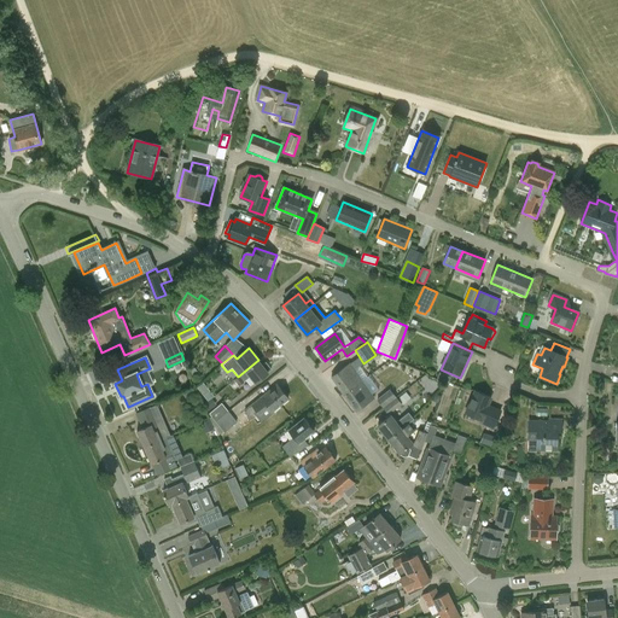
[(261,360),(260,361),(258,360),(238,377),(234,379),(239,386),(250,377),(255,383),(268,373),(272,369),(266,362),(264,363),(261,360)]
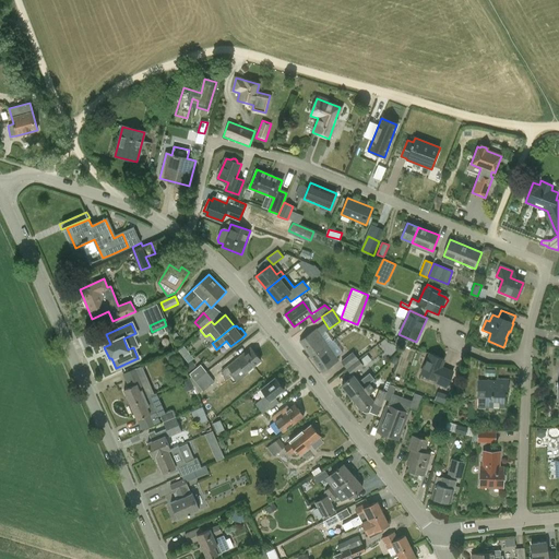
[(174,343),(177,348),(186,341),(182,339),(187,332),(186,330),(182,328),(179,329),(177,334),(176,332),(171,336),(176,342),(174,343)]
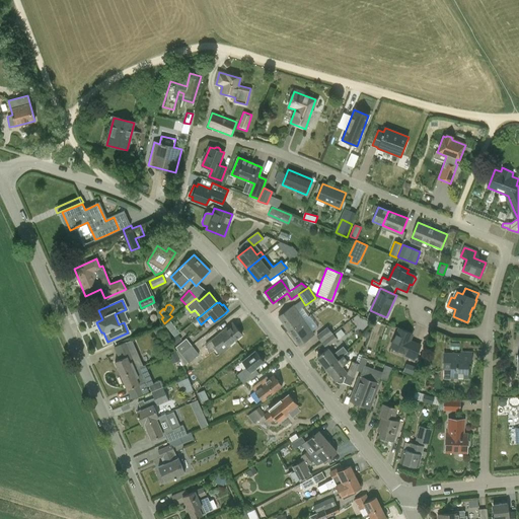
[(278,316),(288,331),(304,319),(294,305),(278,316)]
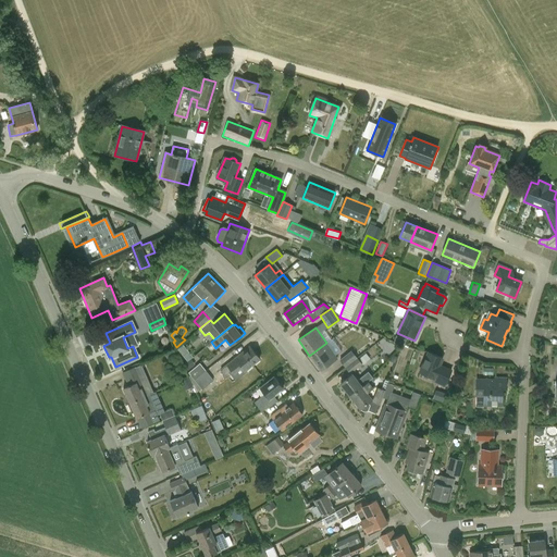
[(393,341),(403,345),(405,339),(396,335),(393,341)]
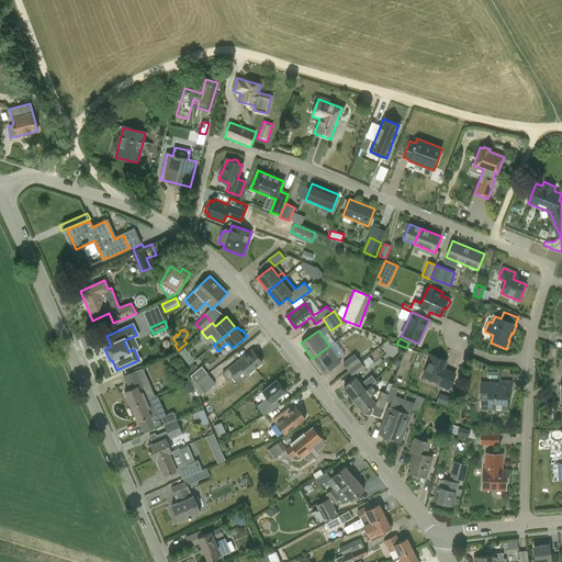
[(340,362),(329,346),(312,359),(324,374),(340,362)]
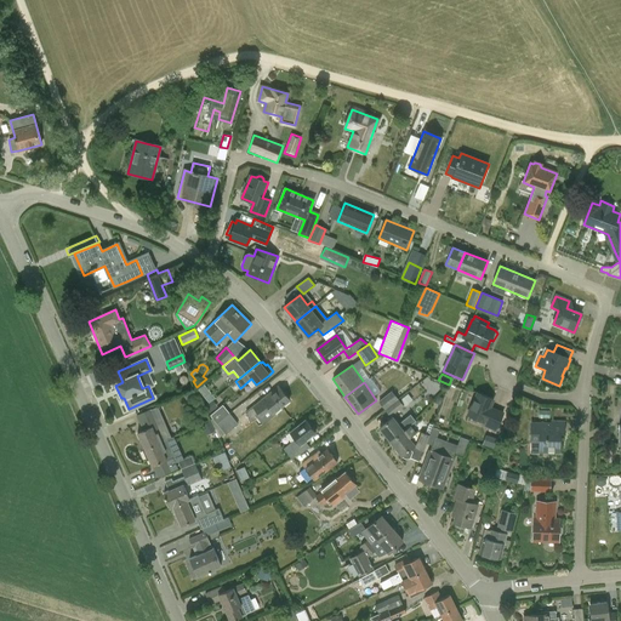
[(252,406),(257,412),(255,415),(262,425),(275,415),(274,414),(290,400),(279,386),(252,406)]
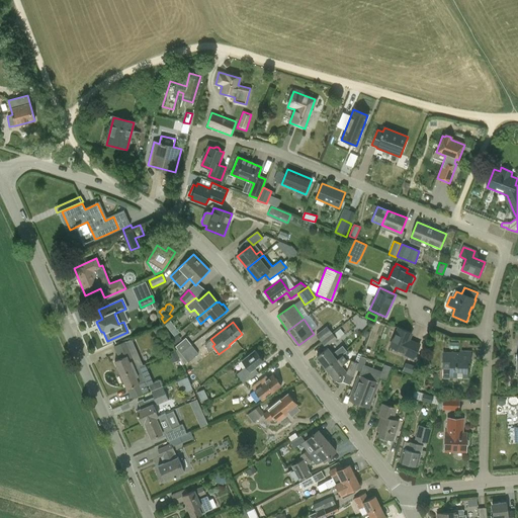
[(315,335),(321,342),(332,333),(327,326),(315,335)]
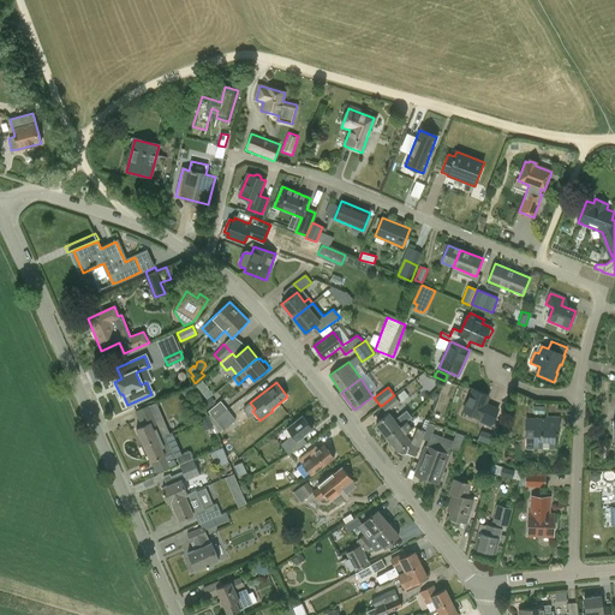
[(210,395),(206,388),(199,393),(204,400),(210,395)]
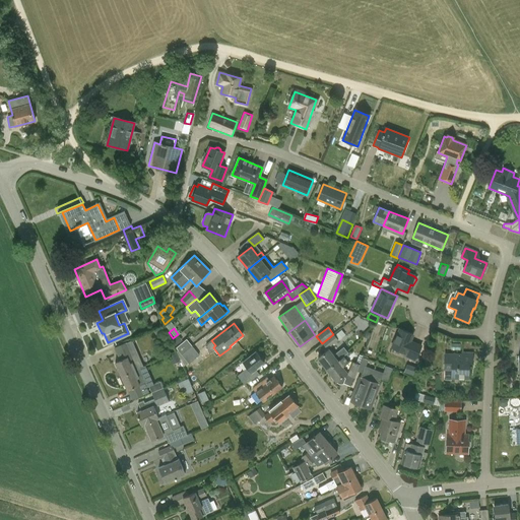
[(400,329),(392,348),(404,354),(405,353),(416,359),(421,347),(410,342),(413,335),(400,329)]
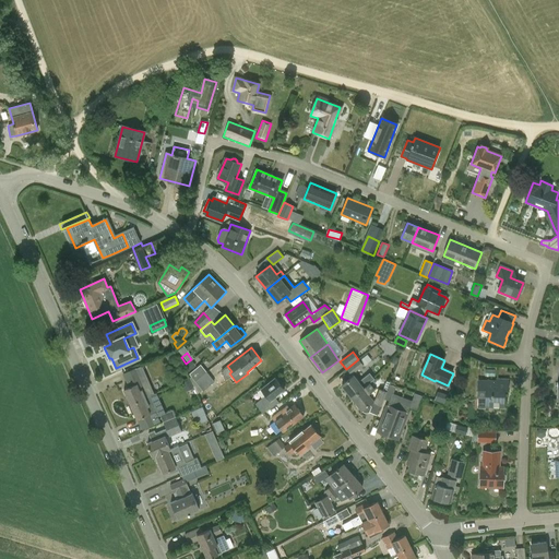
[(367,355),(359,360),(364,366),(371,360),(367,355)]
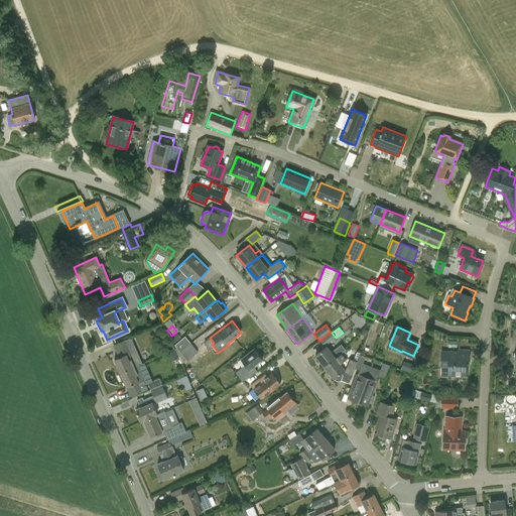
[(331,332),(319,341),(325,347),(336,338),(332,333),(331,332)]
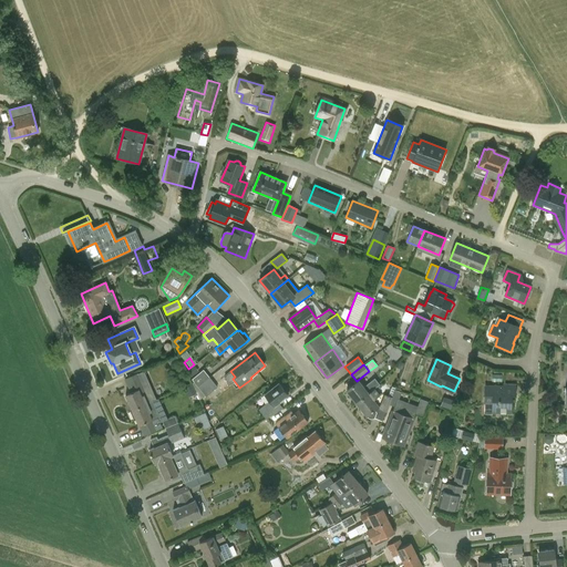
[(192,384),(194,388),(208,375),(203,370),(192,379),(194,381),(192,384)]
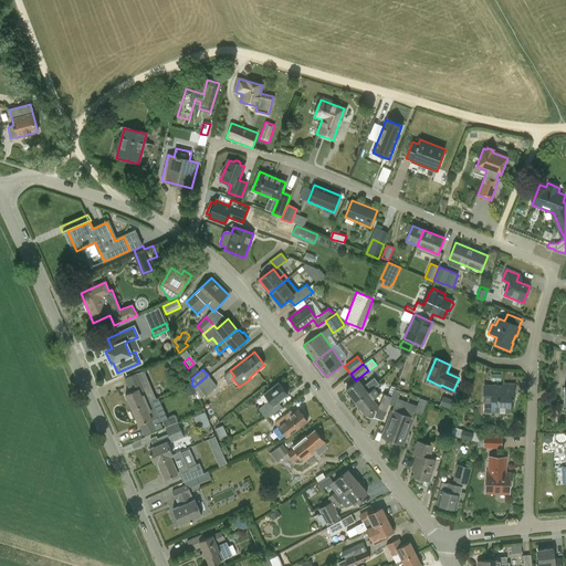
[(124,378),(130,392),(125,395),(132,410),(150,401),(156,398),(144,370),(137,374),(136,373),(124,378)]
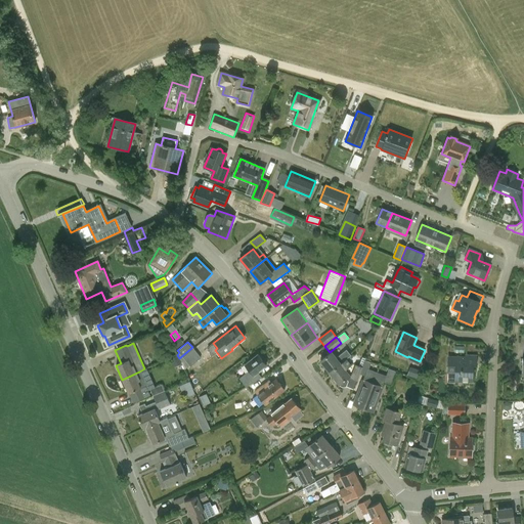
[(201,358),(192,347),(179,358),(185,369),(189,365),(190,366),(201,358)]
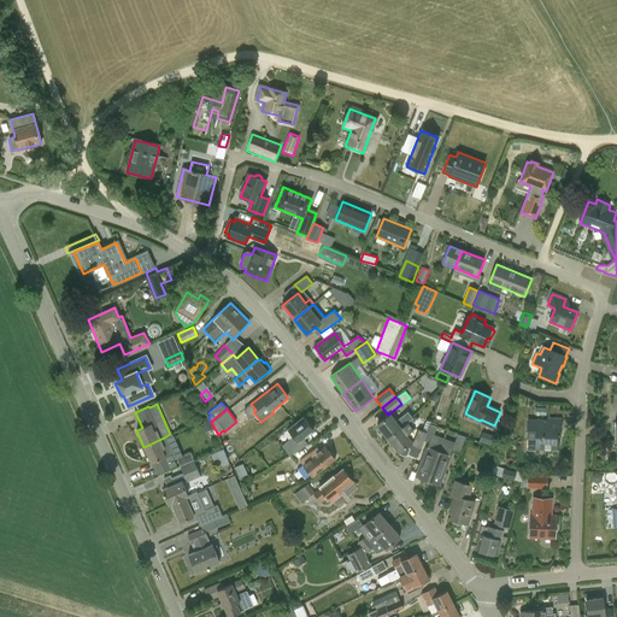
[(391,415),(377,425),(387,438),(400,428),(413,418),(409,412),(395,422),(391,415)]
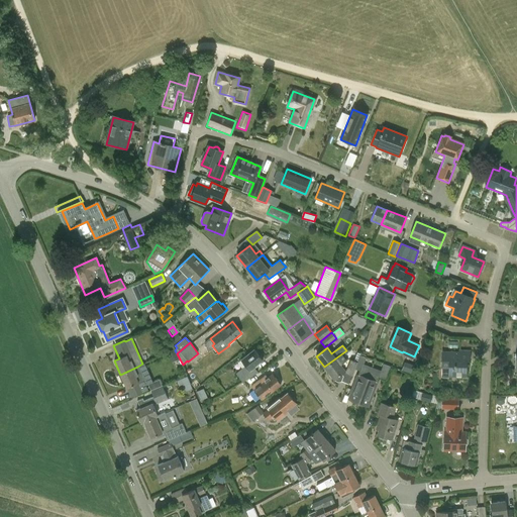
[(257,373),(254,368),(264,360),(254,349),(240,359),(245,366),(236,373),(242,382),(257,373)]
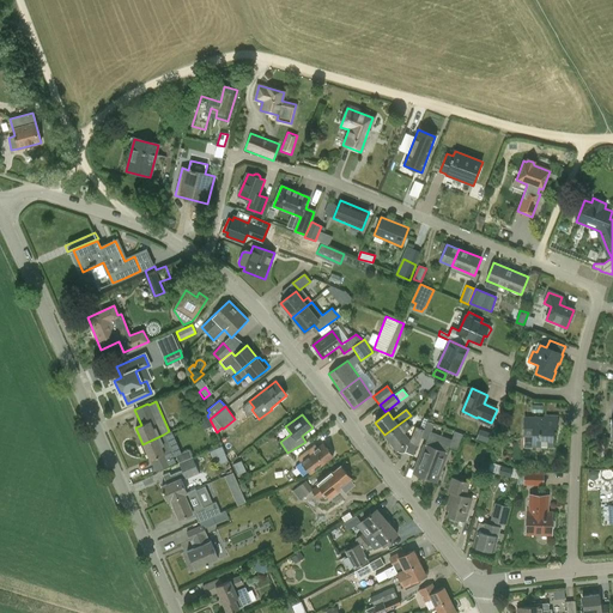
[(398,425),(384,435),(396,450),(399,453),(401,454),(405,453),(412,455),(417,445),(418,445),(420,437),(428,422),(428,420),(424,418),(419,428),(416,426),(411,438),(408,437),(410,436),(406,431),(411,428),(407,423),(413,418),(411,416),(398,425)]
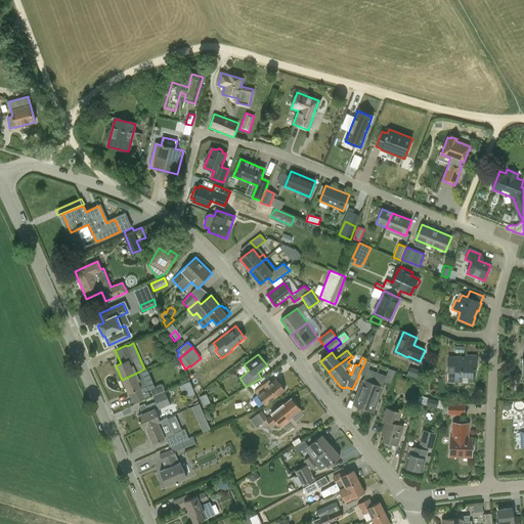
[(448,357),(448,373),(447,381),(472,382),(473,364),(466,364),(466,357),(448,357)]
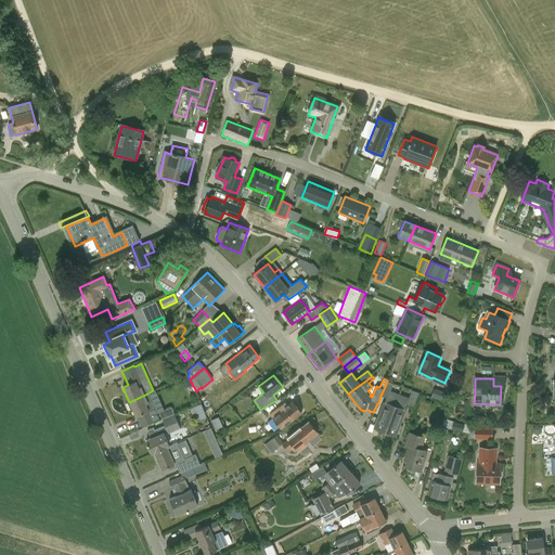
[(386,398),(384,403),(374,429),(395,437),(404,411),(407,405),(413,408),(418,394),(412,390),(409,398),(390,391),(392,384),(387,382),(381,396),(386,398)]
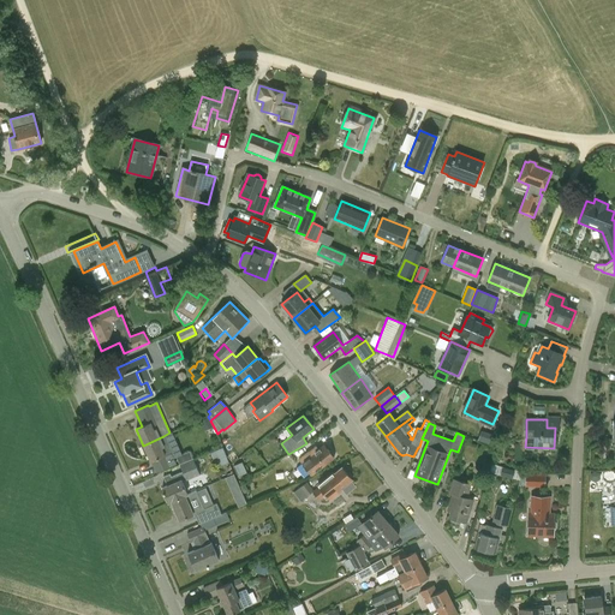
[(491,445),(494,439),(481,434),(478,440),(491,445)]
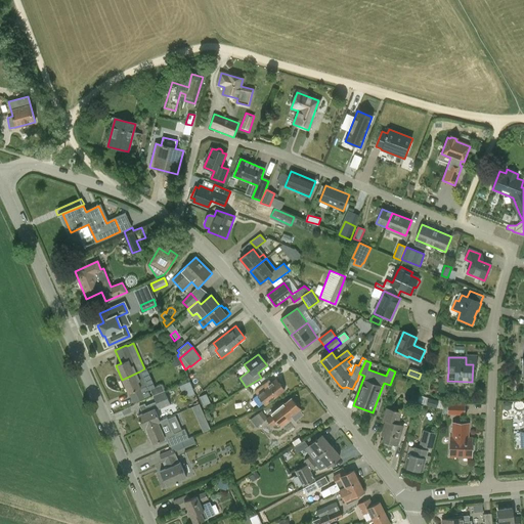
[(148,392),(139,372),(122,380),(128,393),(137,390),(140,396),(148,392)]
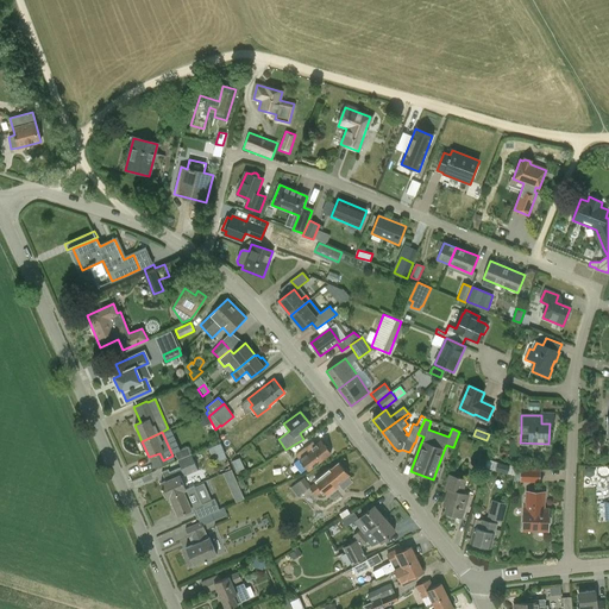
[(309,471),(331,453),(321,440),(315,445),(313,441),(296,454),(309,471)]
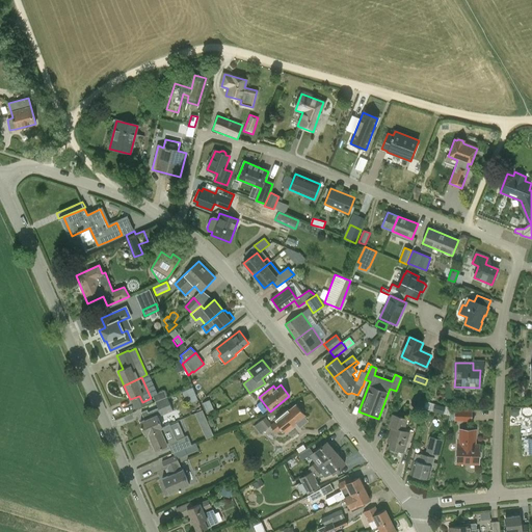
[(152,396),(155,402),(167,397),(164,391),(152,396)]
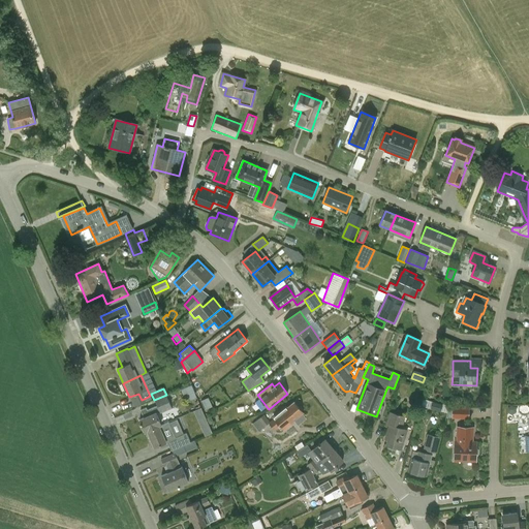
[(144,418),(139,419),(145,433),(147,432),(148,432),(161,426),(161,425),(156,413),(157,412),(157,413),(159,412),(160,413),(172,408),(166,395),(154,400),(157,406),(148,410),(147,407),(141,410),(144,418)]
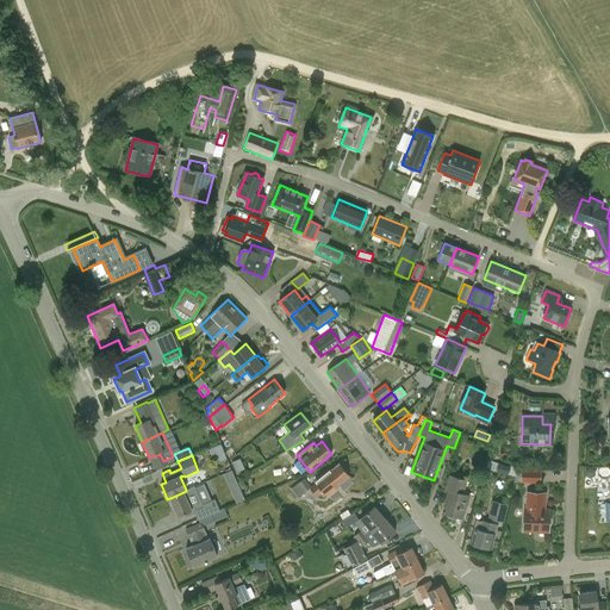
[(481,474),(491,475),(492,471),(502,473),(500,477),(515,484),(518,466),(485,458),(481,474)]
